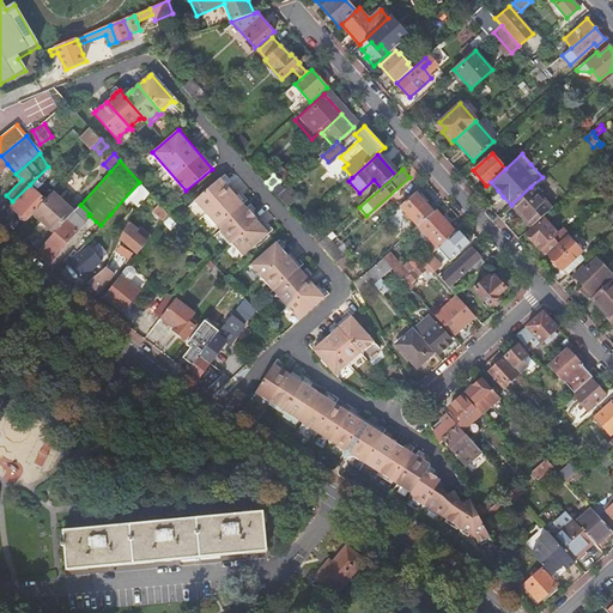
[(206,214),(231,192),(220,178),(194,201),(206,214)]
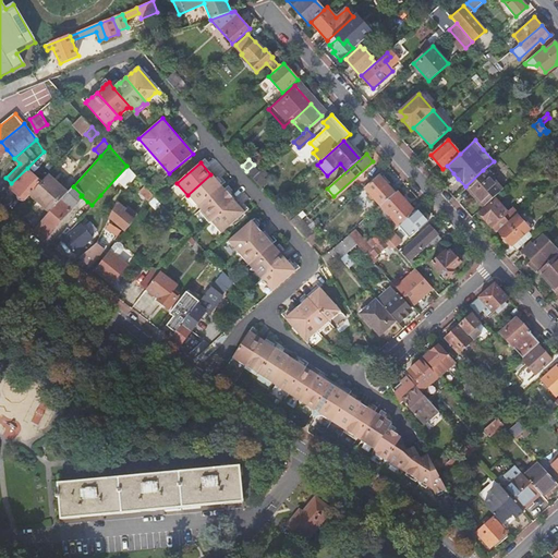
[(33,172),(27,168),(9,186),(16,194),(16,197),(20,201),(23,199),(24,201),(28,195),(40,183),(31,174),(33,172)]
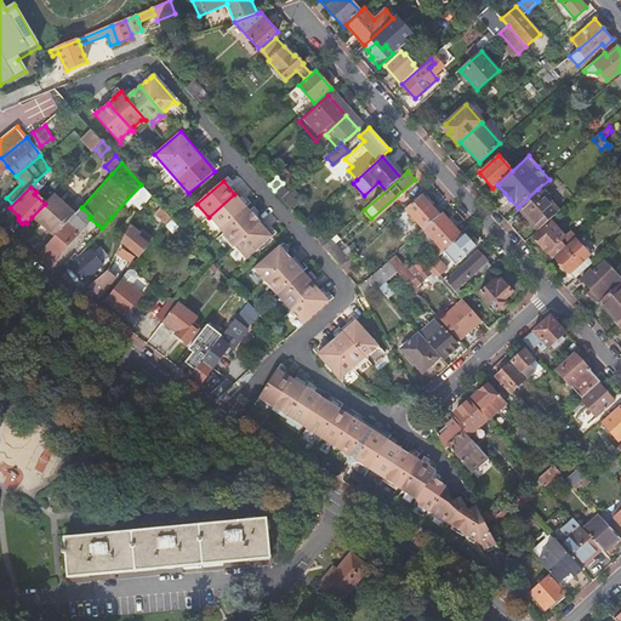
[(537,189),(518,208),(537,229),(558,212),(537,189)]
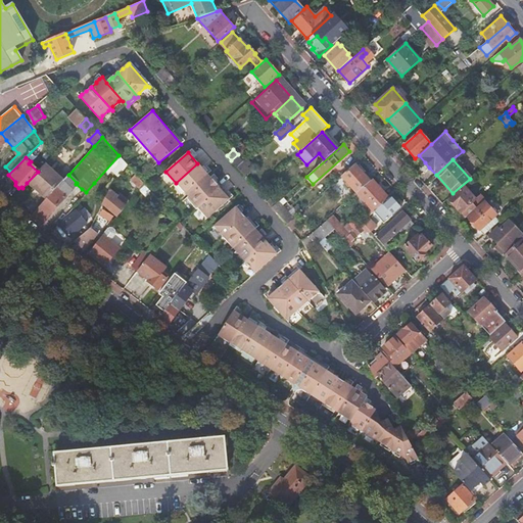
[(237,168),(245,177),(250,173),(246,168),(242,162),(237,168)]
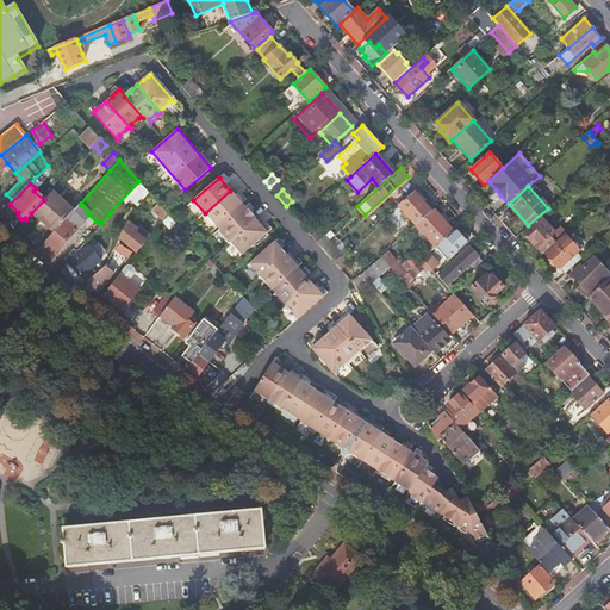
[(74,210),(53,191),(44,200),(31,213),(53,232),(74,210)]
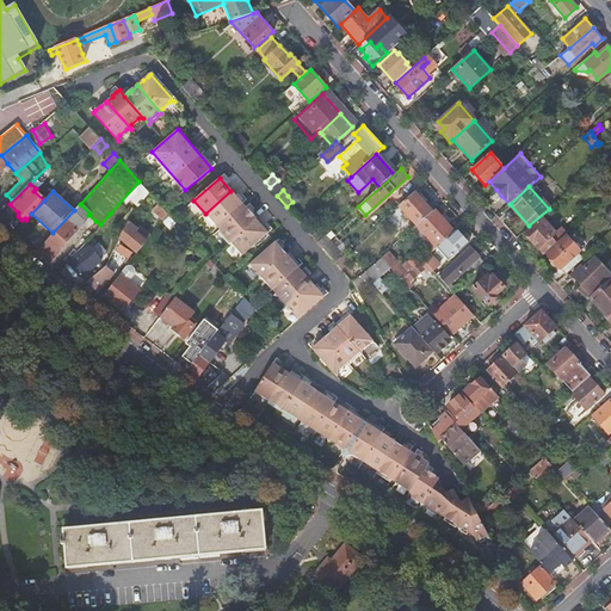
[(242,204),(230,191),(205,214),(216,226),(242,204)]
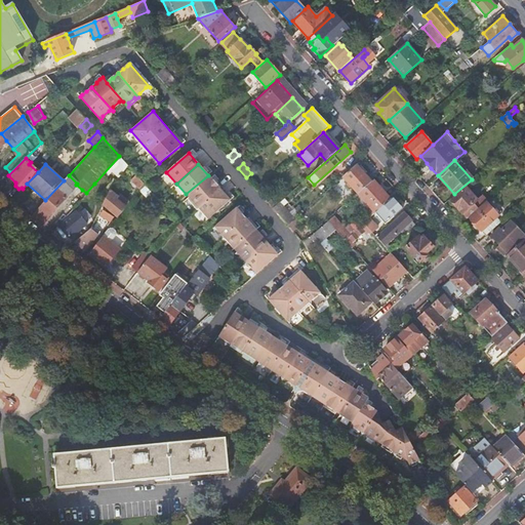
[(371,183),(355,165),(342,176),(359,194),(371,183)]
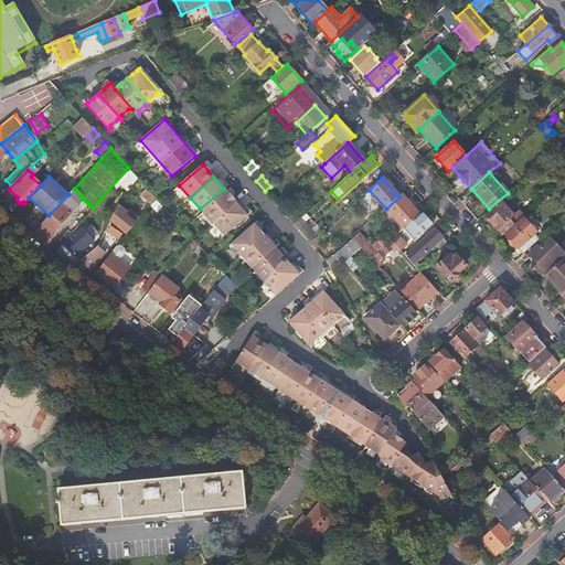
[(149,204),(155,198),(146,188),(140,194),(149,204)]
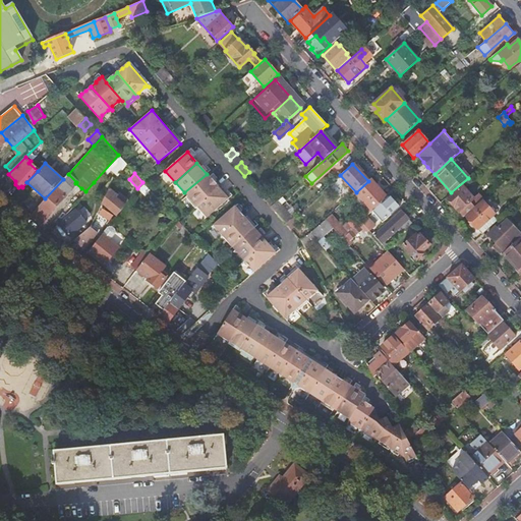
[(45,198),(30,215),(40,224),(75,183),(76,182),(68,174),(63,179),(45,198)]
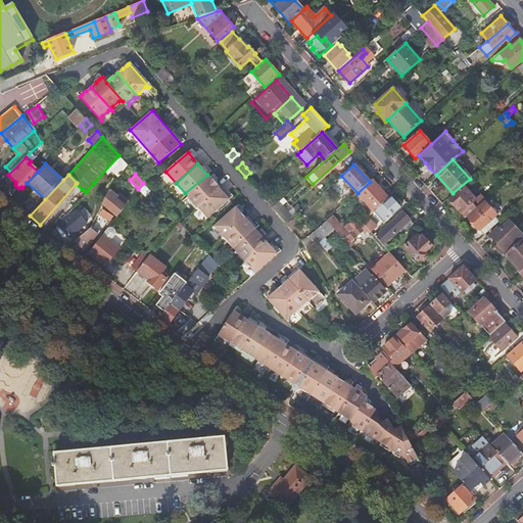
[(209,177),(207,175),(185,193),(188,196),(209,177)]
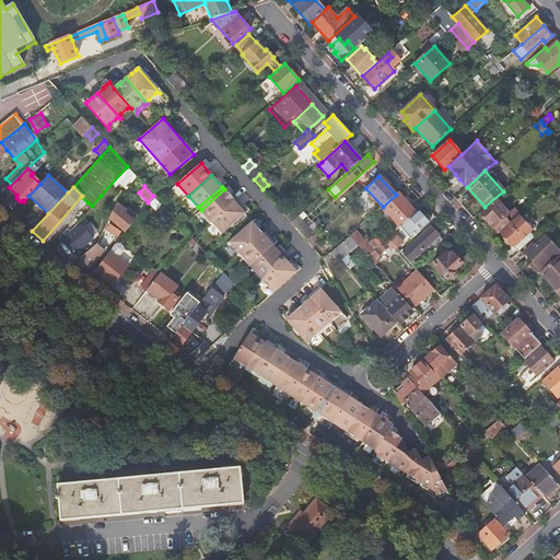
[(235,201),(224,189),(201,210),(211,222),(235,201)]
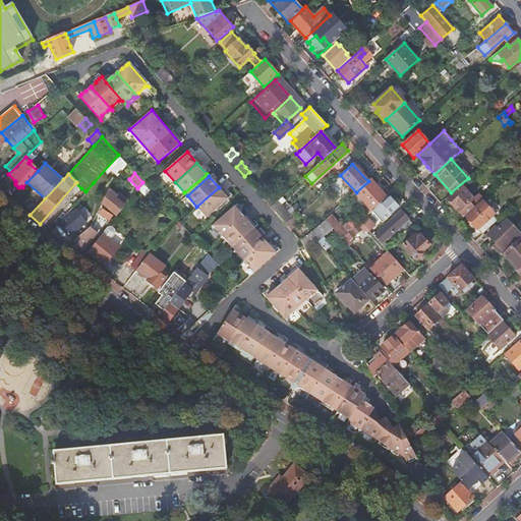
[(372,212),(387,197),(370,180),(356,193),(372,212)]
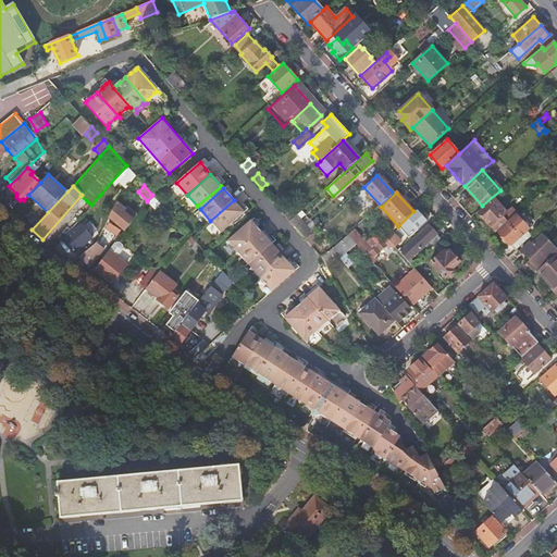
[(155,209),(159,202),(152,195),(147,201),(155,209)]
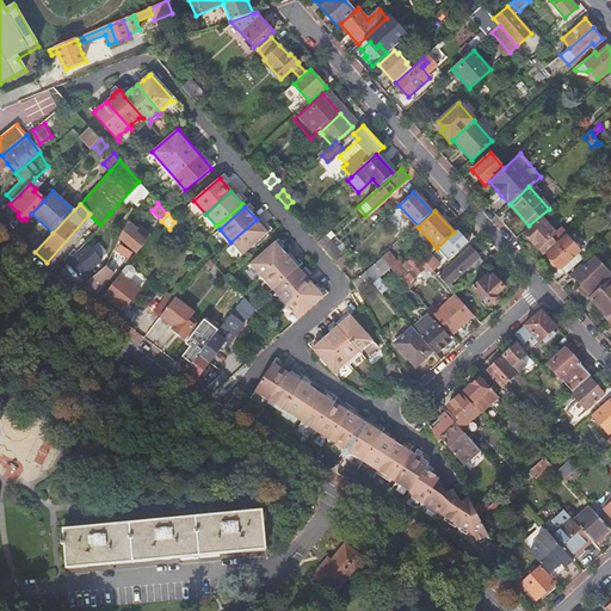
[(128,218),(122,233),(119,239),(134,251),(136,253),(152,235),(128,218)]
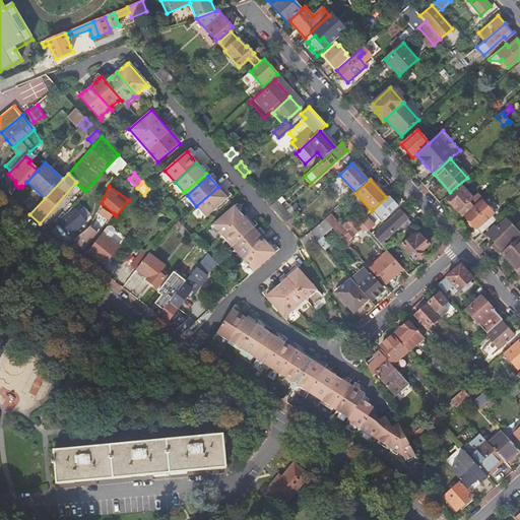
[(446,199),(462,216),(473,206),(468,201),(472,198),(461,186),(446,199)]
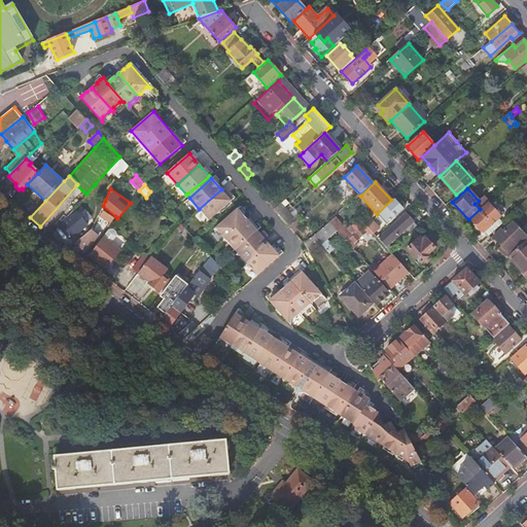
[(221,189),(199,209),(209,220),(231,201),(221,189)]
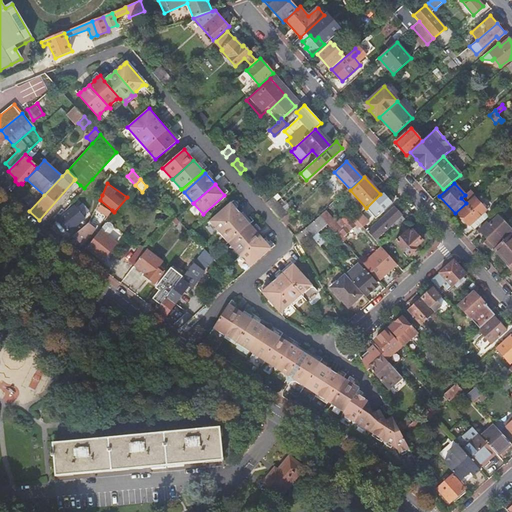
[(75,190),(79,194),(79,193),(84,188),(80,185),(75,190)]
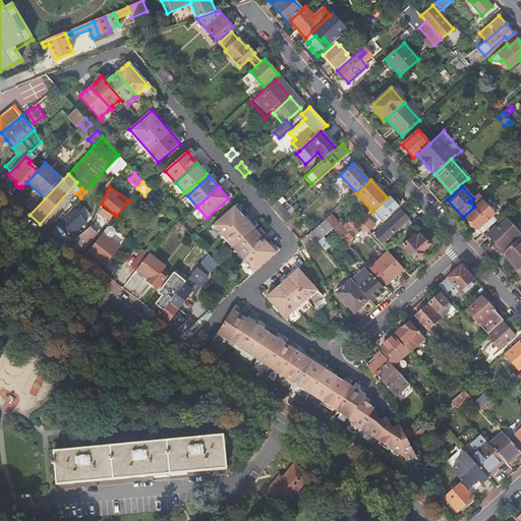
[(391,214),(401,206),(391,194),(382,204),(372,212),(383,222),(391,214)]
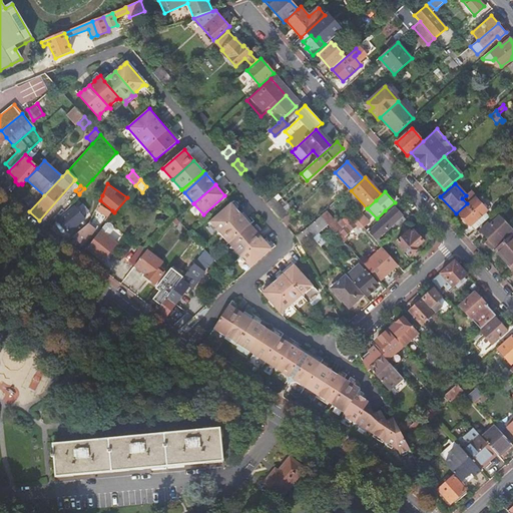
[(270,201),(267,203),(268,205),(277,214),(280,218),(286,213),(273,198),(270,201)]
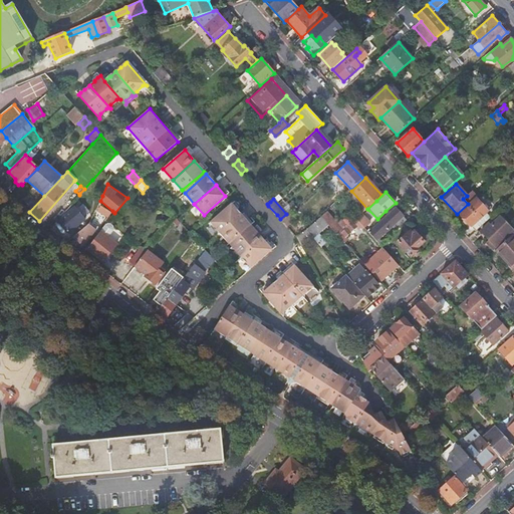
[(476,231),(487,221),(482,216),(487,212),(476,199),(459,214),(475,231),(476,231)]
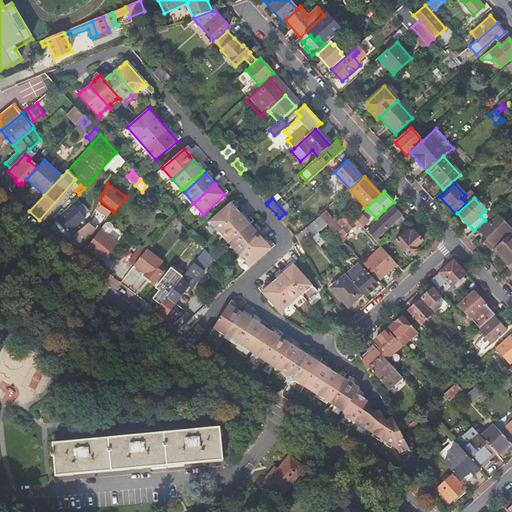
[(211,220),(251,266),(272,247),(231,202),(211,220)]
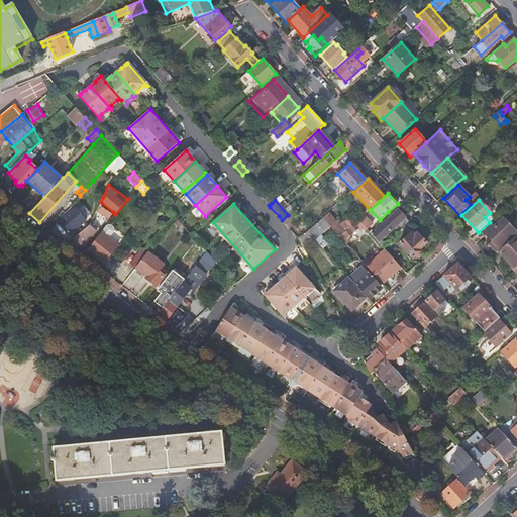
[(288,215),(282,220),(284,222),(290,217),(298,210),(293,204),(289,207),(293,211),(288,215)]
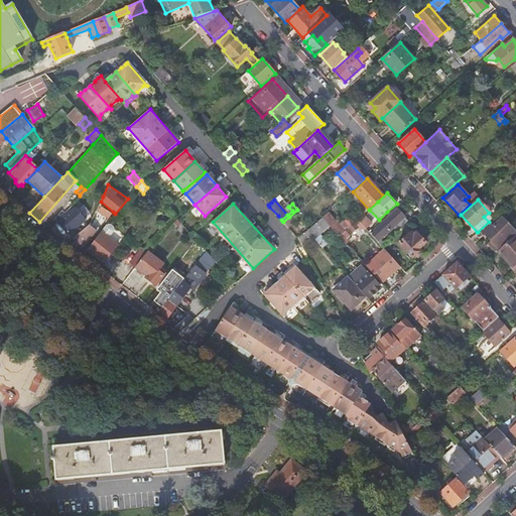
[(74,208),(57,222),(68,234),(84,220),(74,208)]
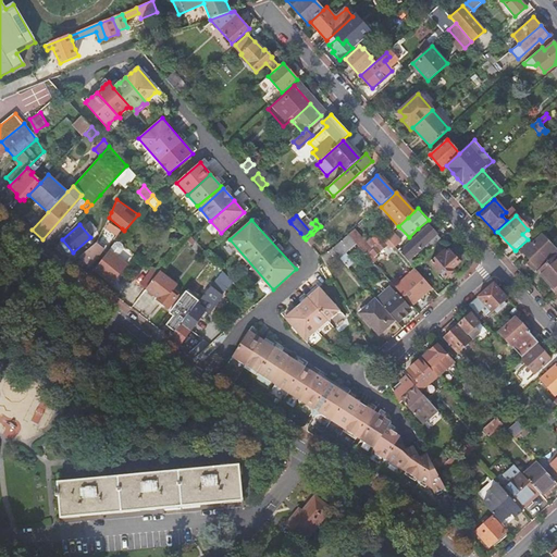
[(438,234),(430,224),(398,251),(408,262),(411,265),(415,262),(411,258),(438,234)]
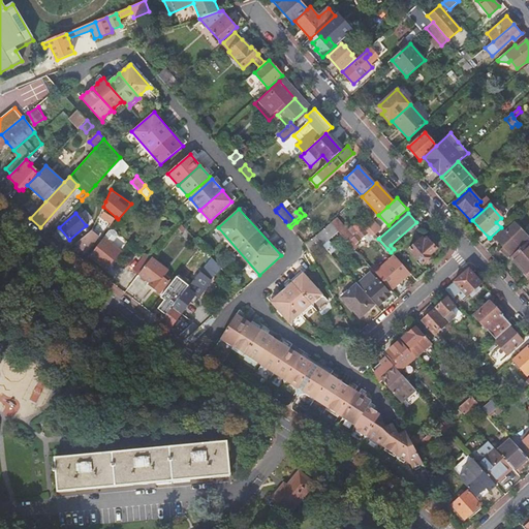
[(337,217),(331,223),(346,242),(353,236),(337,217)]
